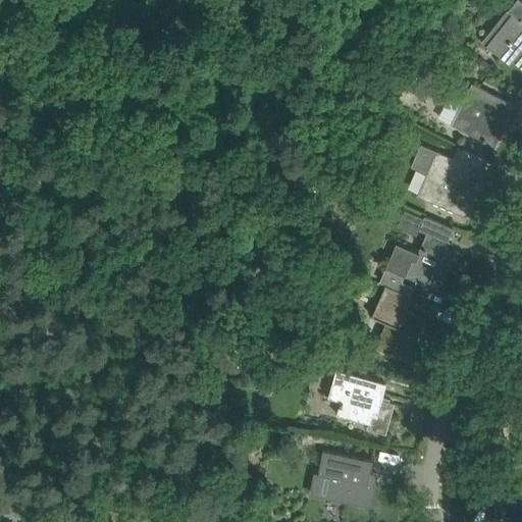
[(521,0),(516,0),(506,14),(509,16),(486,45),(493,51),(510,63),(512,60),(521,68),(521,0)]
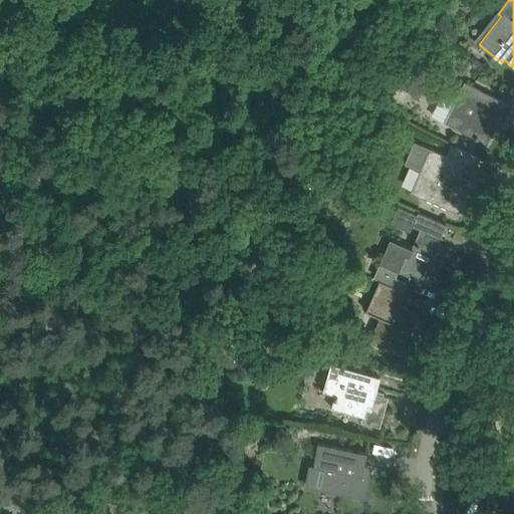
[(400,79),(381,70),(372,89),(391,98),(400,79)]
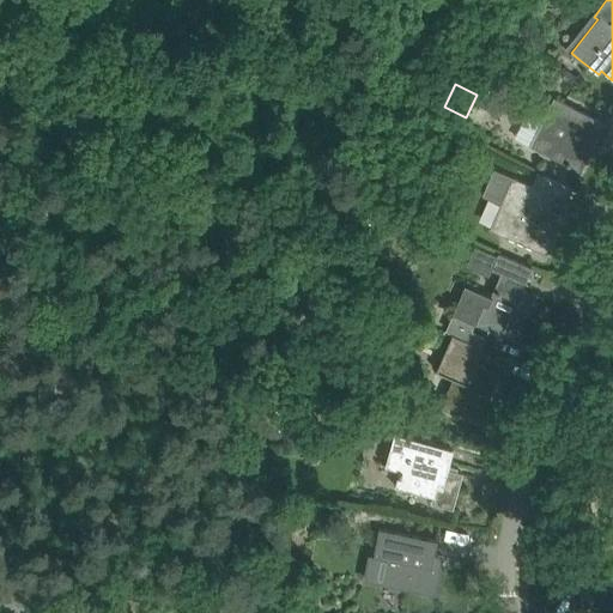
[(556,97),(539,127),(530,145),(560,161),(582,171),(596,141),(602,145),(612,126),(590,115),(556,97)]
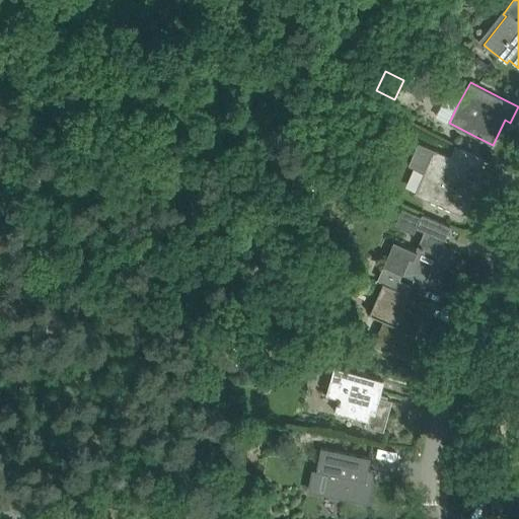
[(484,158),(465,150),(454,145),(449,156),(418,143),(409,165),(424,172),(415,194),(467,217),(482,184),(458,174),(462,163),(478,170),(484,158)]
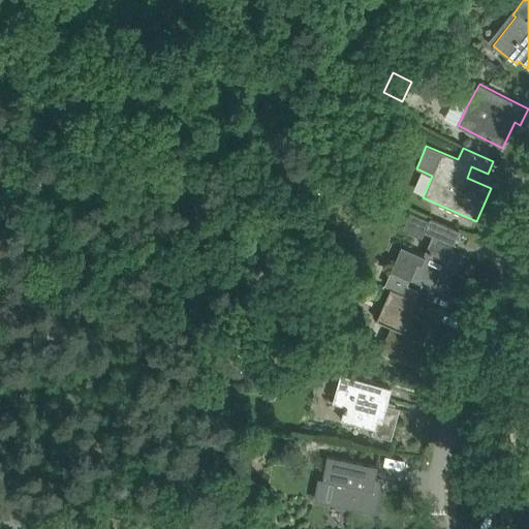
[(315,168),(305,178),(314,189),(324,181),(315,168)]
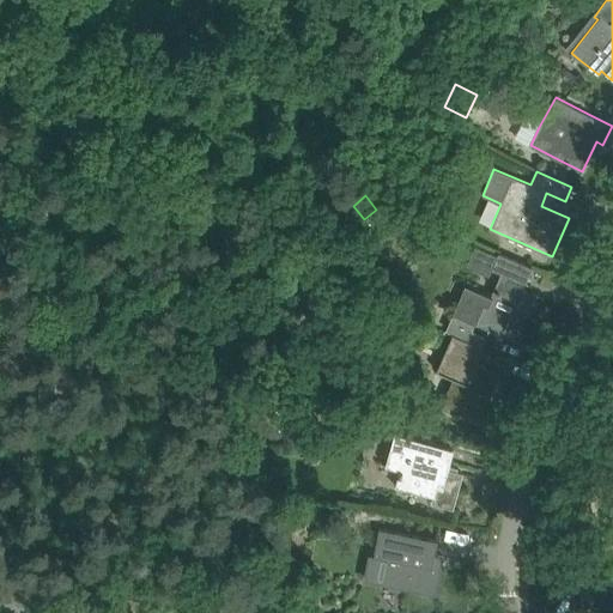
[(492,296),(466,285),(453,314),(515,340),(535,293),(525,289),(533,267),(498,253),(491,269),(502,273),(492,296)]
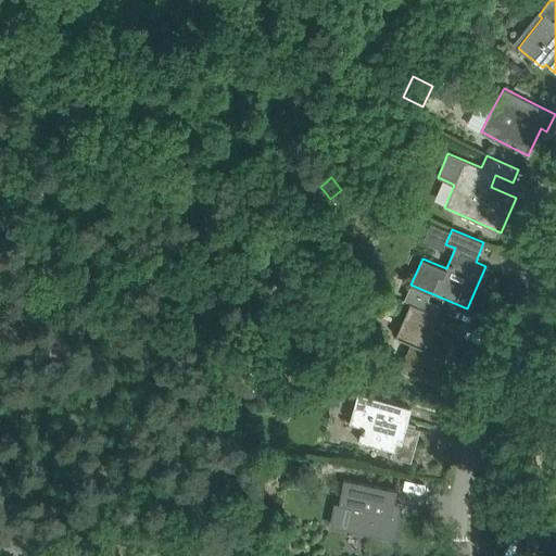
[(400,369),(416,377),(434,384),(454,339),(433,329),(439,315),(411,303),(395,337),(411,343),(400,369)]
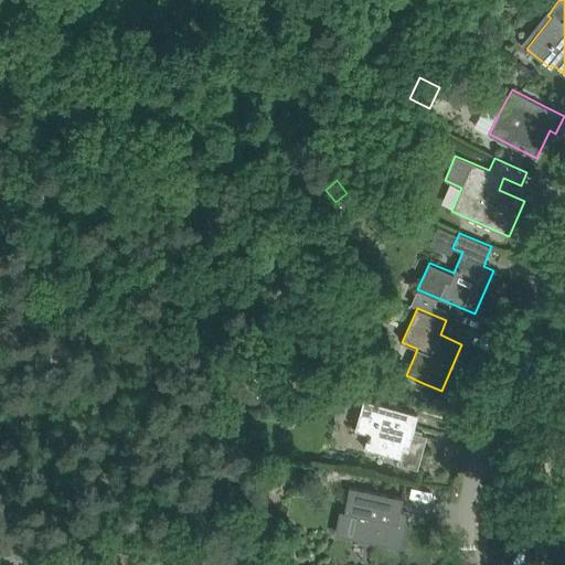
[(255,352),(267,358),(273,348),(260,341),(255,352)]
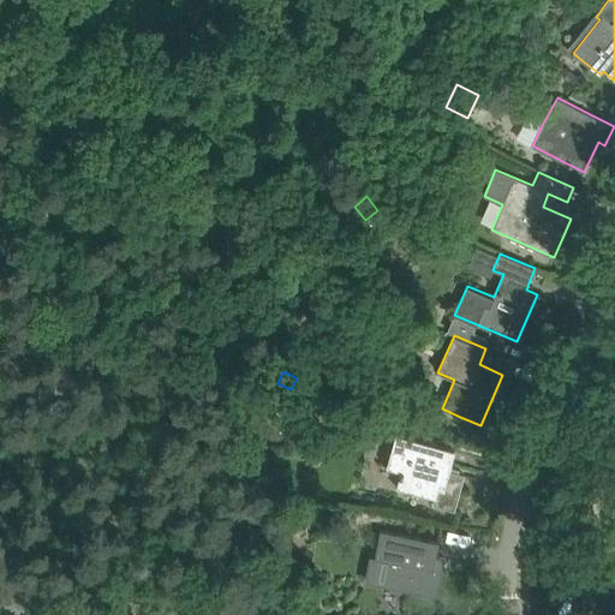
[(304,387),(299,398),(310,402),(315,392),(304,387)]
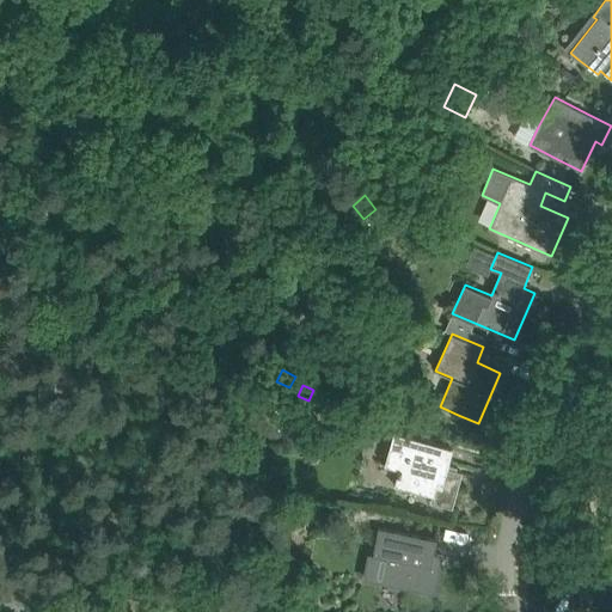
[(453,448),(408,436),(393,433),(385,466),(399,470),(395,485),(432,496),(430,502),(453,508),(463,472),(447,469),(453,448)]
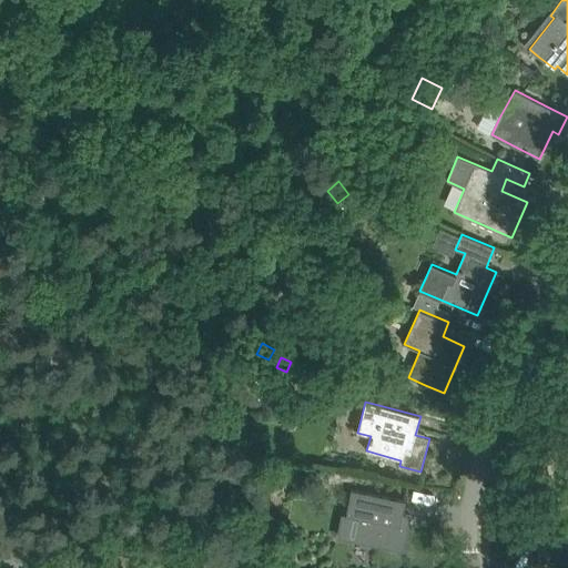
[(402,524),(406,500),(352,489),(346,515),(356,517),(351,540),(403,551),(408,525),(402,524)]
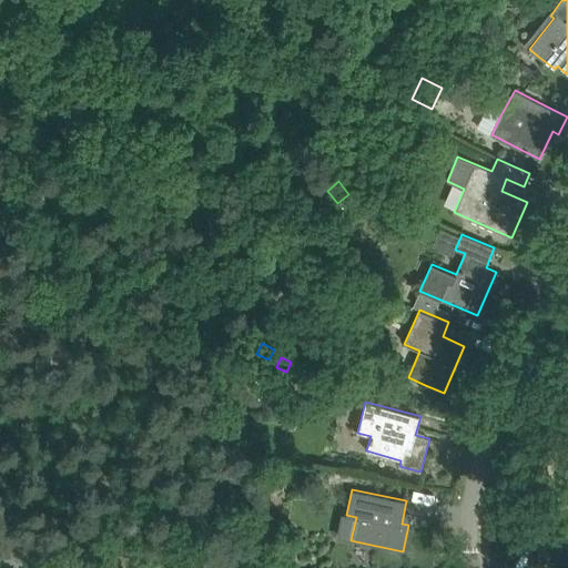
[(241,498),(237,513),(253,516),(255,501),(241,498)]
